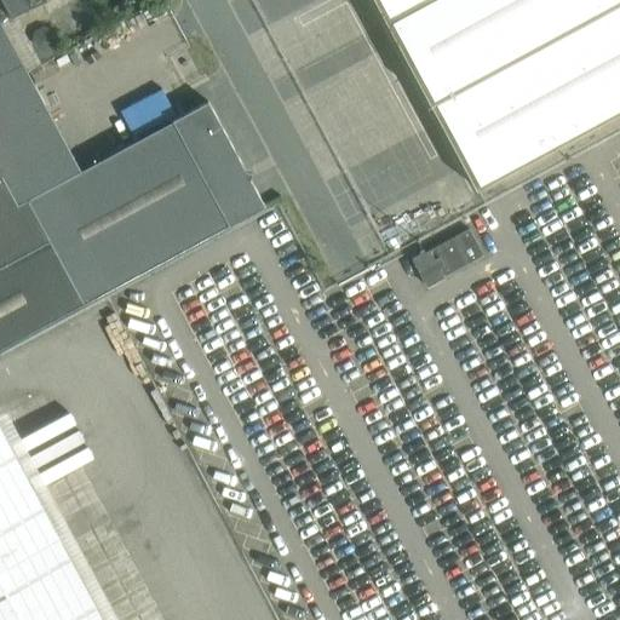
[(45,0),(1,0),(12,18),(45,0)]
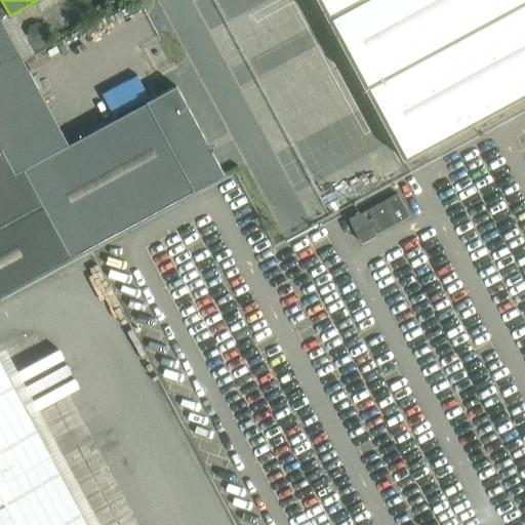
[(524,93),(524,0),(317,0),(404,160),(524,93)]
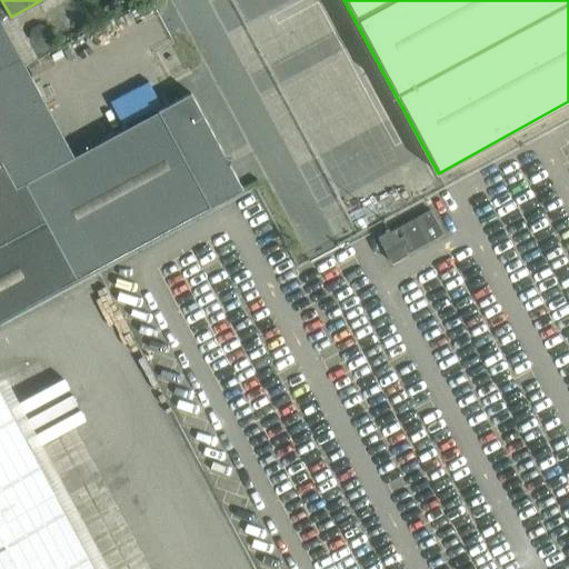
[(73,157),(21,57),(0,19),(0,158),(16,188),(73,157)]
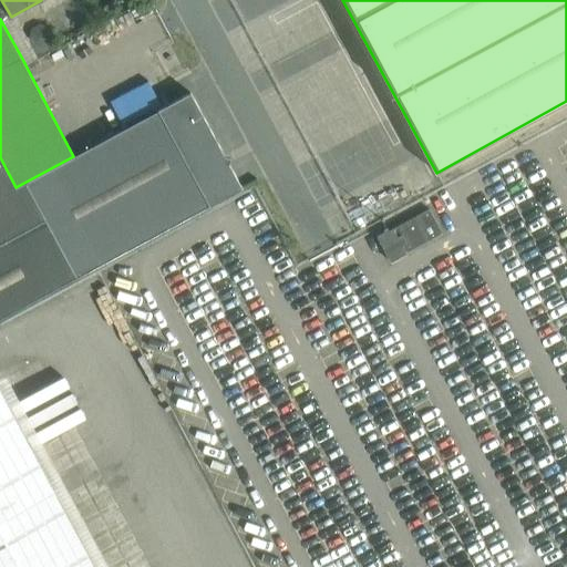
[(243,188),(191,92),(157,110),(157,111),(209,206),(243,188)]
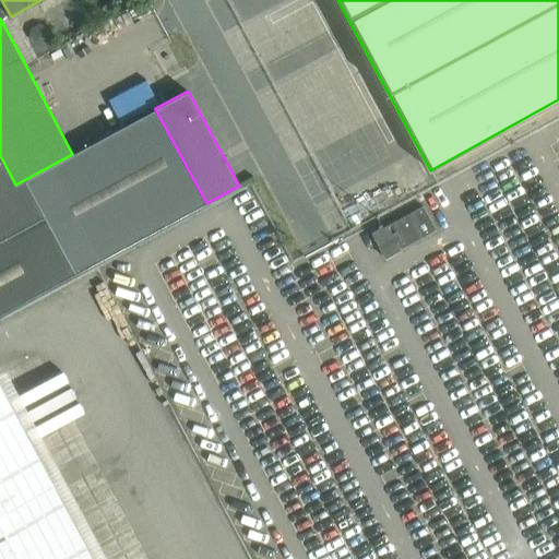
[(206,203),(155,109),(72,154),(15,185),(34,218),(67,277),(206,203)]
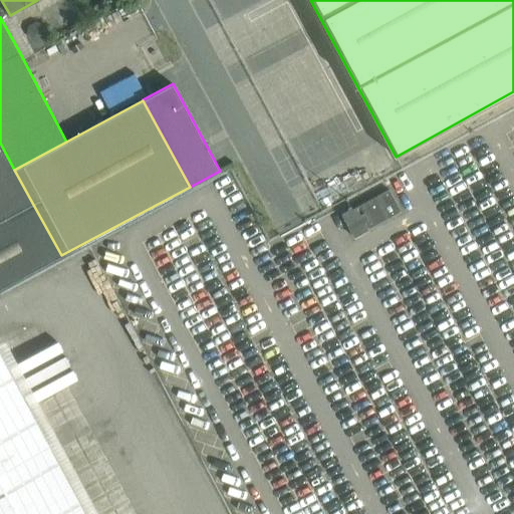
[(0,217),(31,201),(14,170),(0,143),(0,217)]
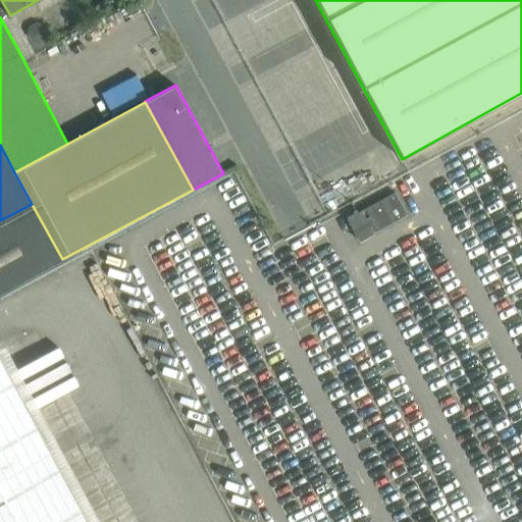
[(349,217),(360,240),(407,214),(396,193),(349,217)]
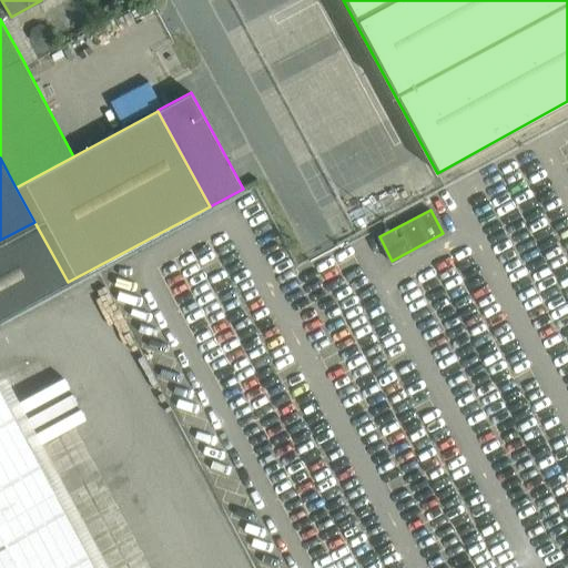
[(0,318),(68,282),(34,222),(0,240),(0,318)]
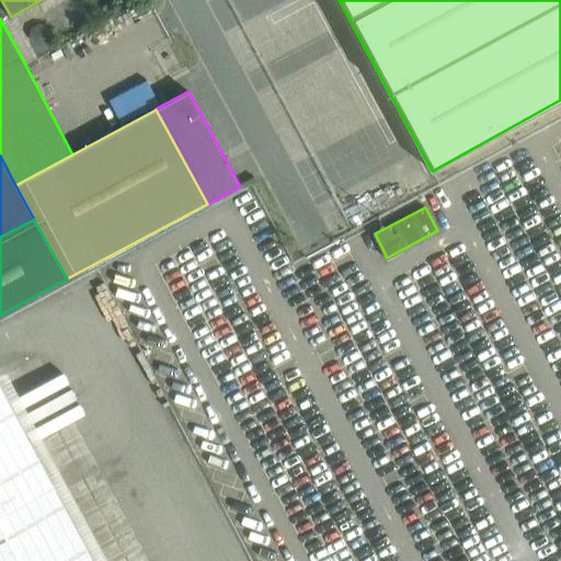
[(94,560),(0,385),(0,560),(94,560)]
